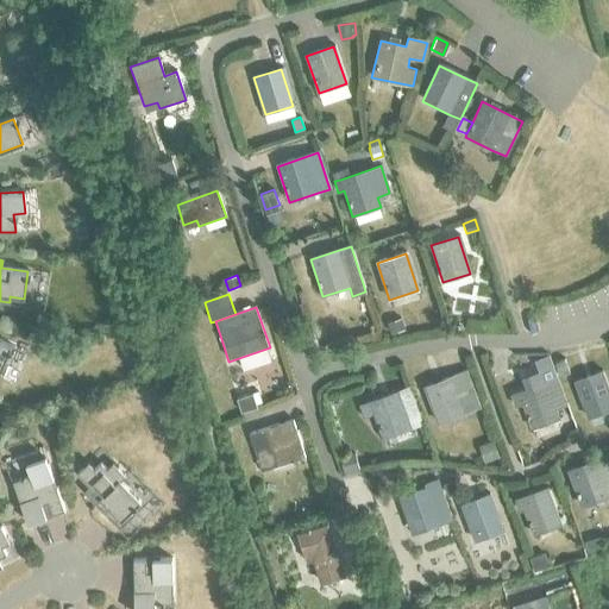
[(400,318),(387,322),(391,333),(403,330),(400,318)]
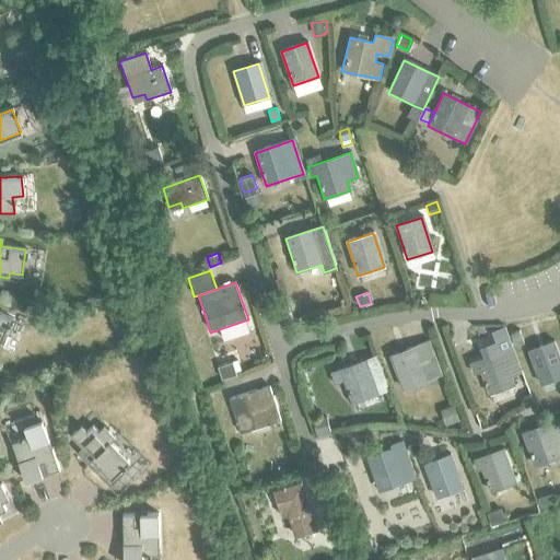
[(288,303),(279,306),(284,322),(293,318),(288,303)]
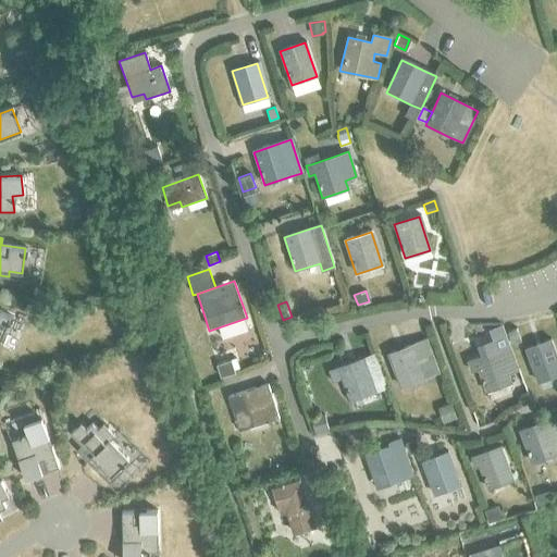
[(0,338),(0,339),(10,317),(0,312),(0,338)]
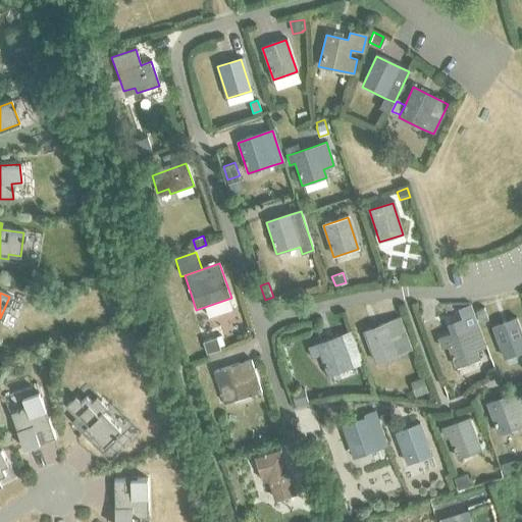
[(444,336),(437,338),(440,348),(447,346),(456,368),(479,359),(476,351),(485,347),(477,324),(469,304),(458,308),(462,318),(448,323),(451,333),(444,336)]
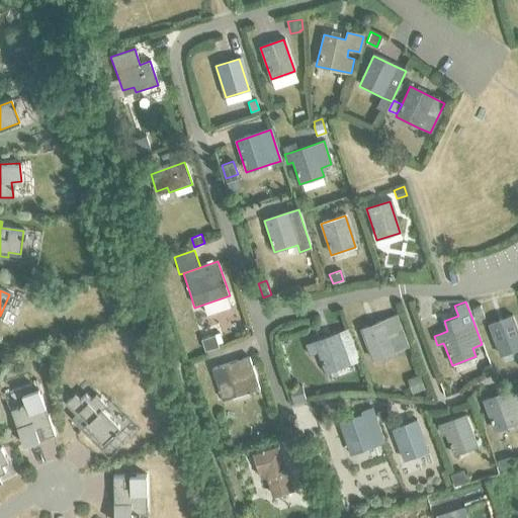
[(360,329),(372,360),(396,351),(410,346),(398,315),(383,320),(360,329)]
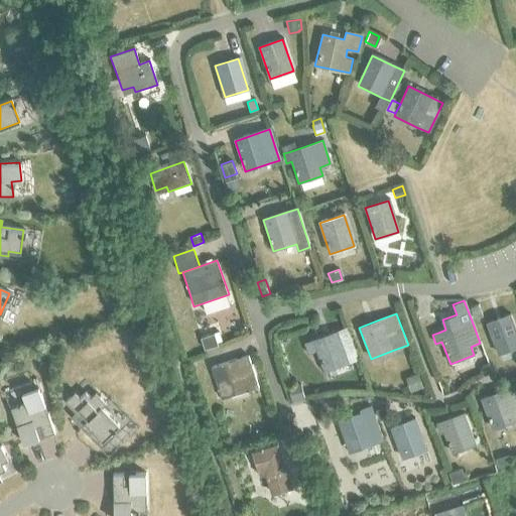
[(485,324),(497,355),(515,347),(515,333),(509,314),(485,324)]
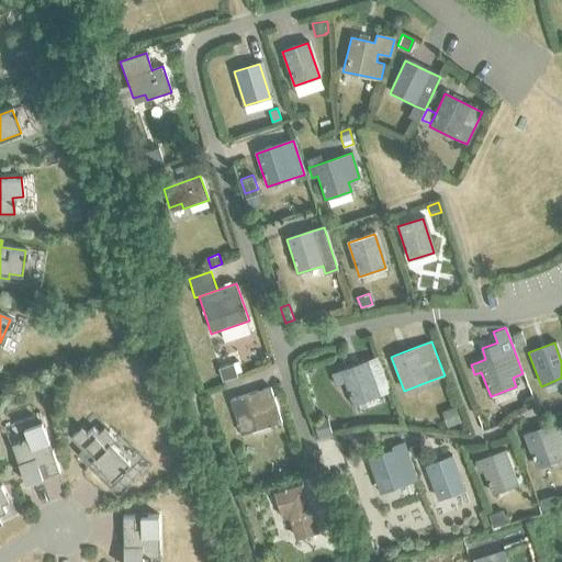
[(332,374),(336,384),(344,381),(353,404),(390,391),(377,357),(366,361),(366,360),(340,371),(332,374)]
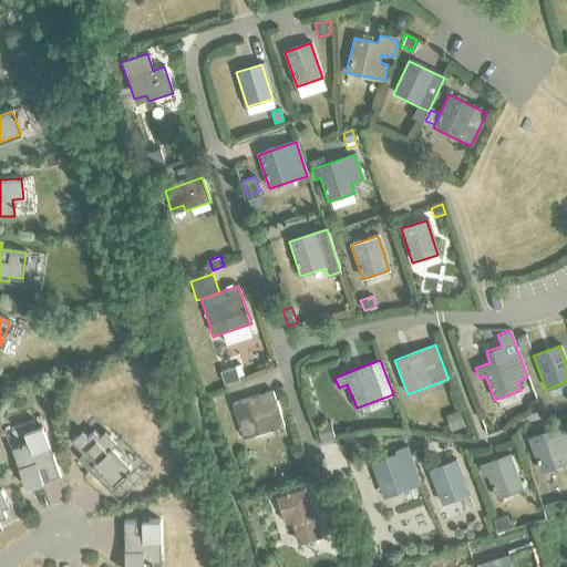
[(235,367),(220,371),(225,384),(239,380),(235,367)]
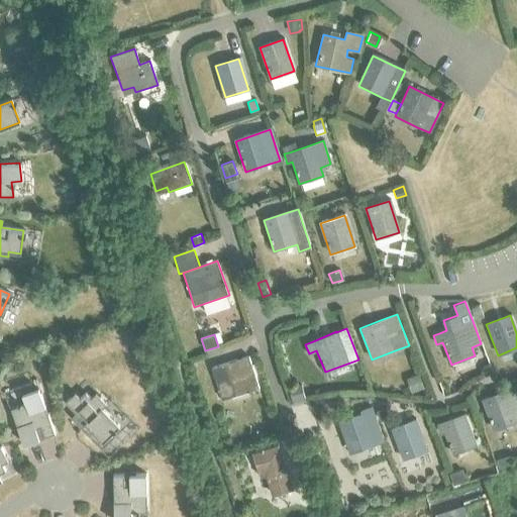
[(249,391),(259,388),(248,356),(223,366),(211,370),(220,395),(232,392),(247,386),(249,391)]
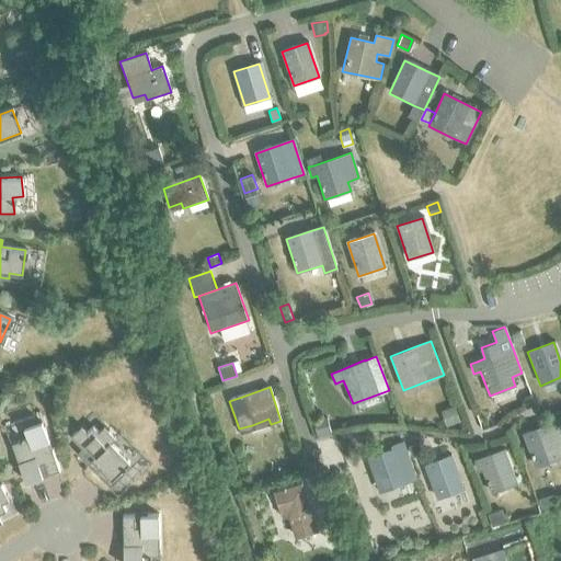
[(525,397),(522,403),(524,410),(535,405),(530,395),(525,397)]
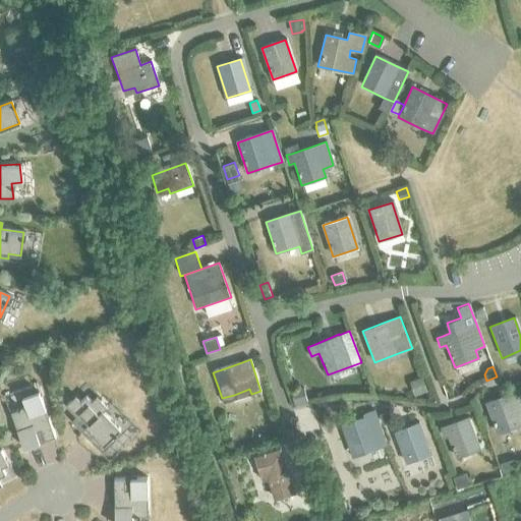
[(422,377),(410,381),(416,395),(427,391),(422,377)]
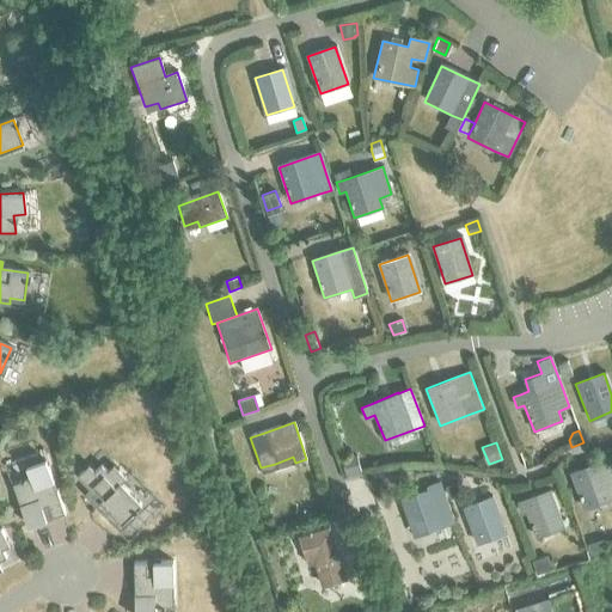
[(356,454),(342,458),(346,475),(361,471),(356,454)]
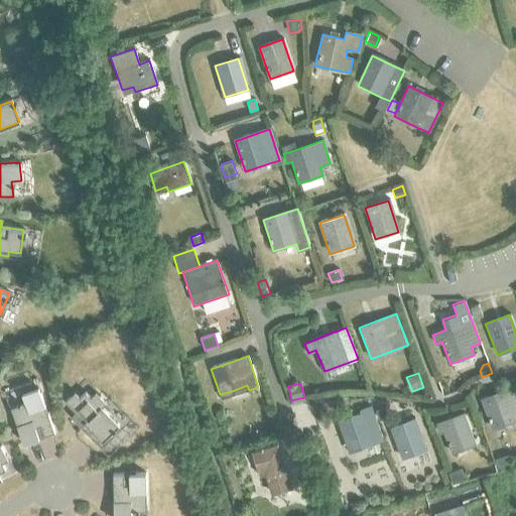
[(515,385),(482,399),(493,429),(515,420),(515,385)]
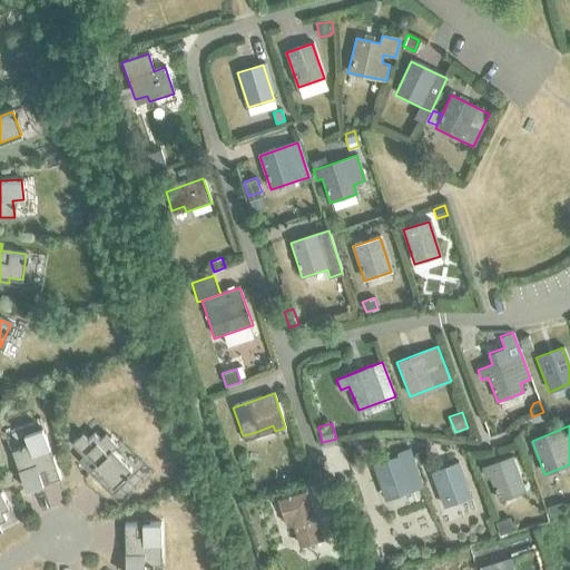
[(29,444),(12,451),(27,490),(45,483),(39,471),(47,469),(51,481),(60,478),(42,429),(26,434),(29,444)]
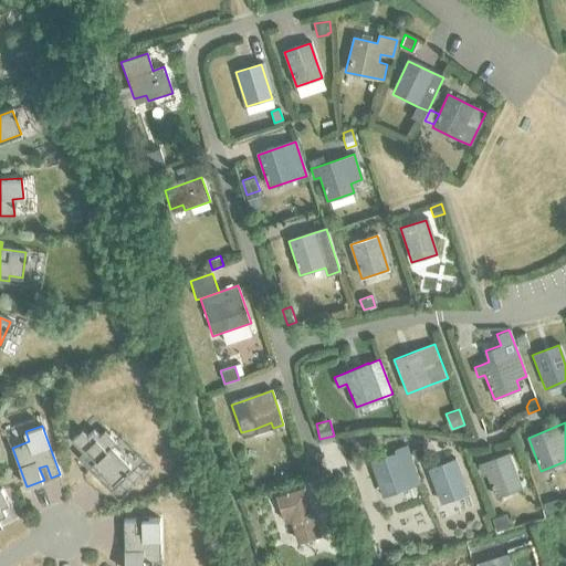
[(82,430),(72,440),(83,451),(77,457),(90,469),(93,465),(112,485),(130,468),(112,448),(116,442),(104,430),(98,436),(93,430),(87,436),(82,430)]
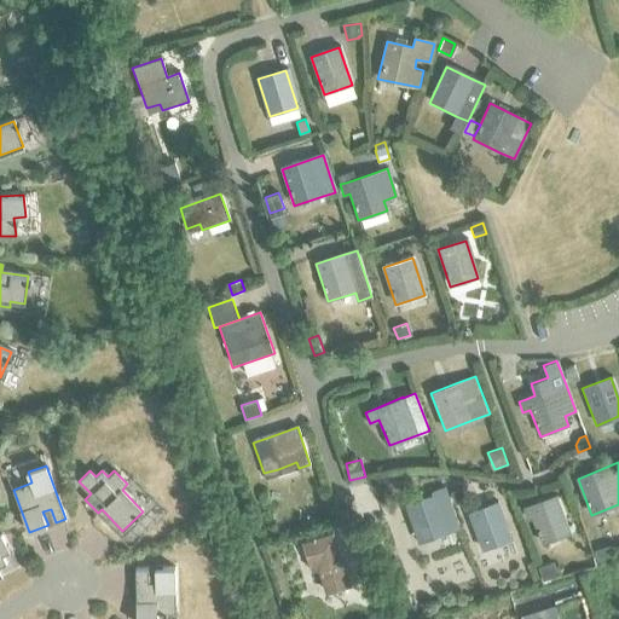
[(405,505),(420,543),(447,532),(446,530),(460,526),(445,485),(432,491),(433,495),(405,505)]
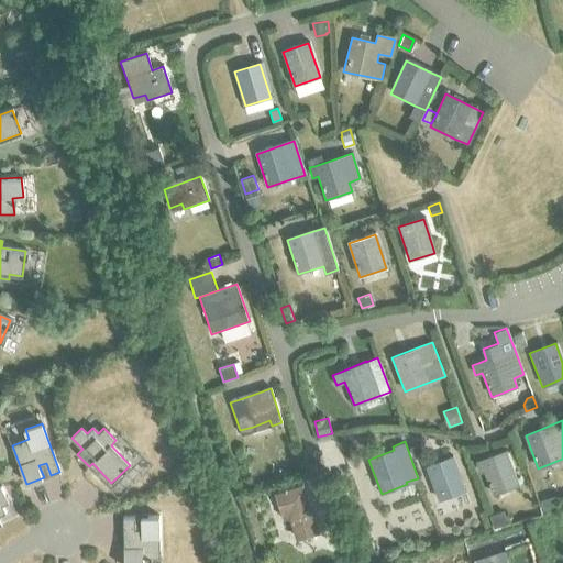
[(419,442),(409,445),(414,459),(422,452),(419,442)]
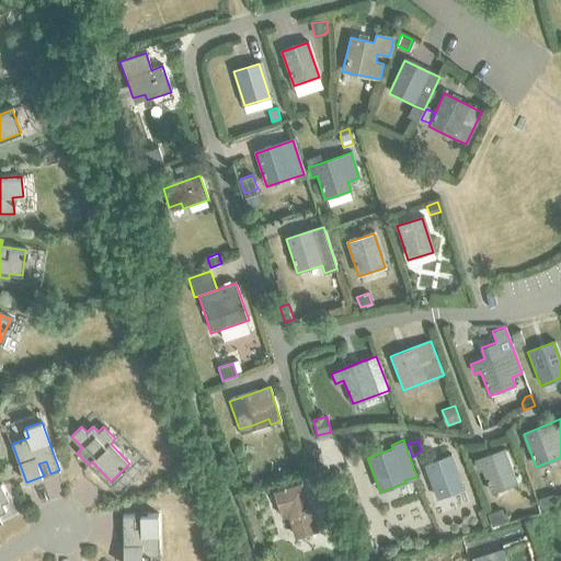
[(478,459),(474,460),(478,471),(482,470),(491,493),(516,483),(503,449),(478,459)]
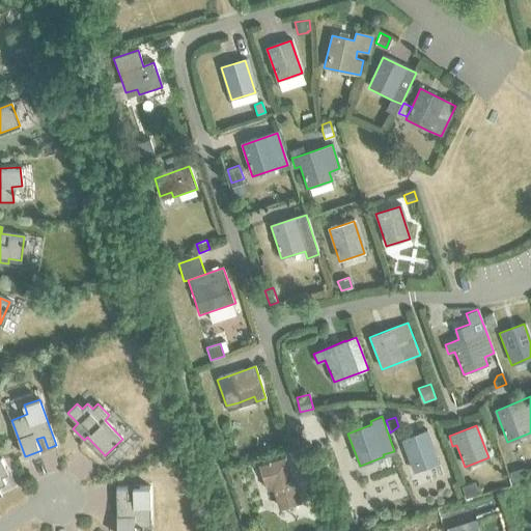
[(401,440),(414,472),(439,463),(426,430),(401,440)]
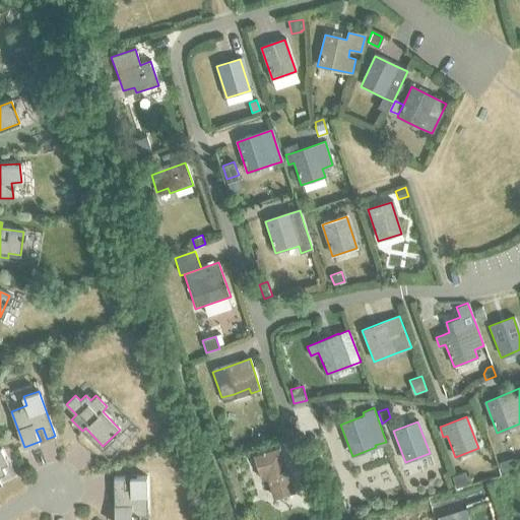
[(294,492),(283,460),(279,447),(254,455),(258,469),(264,467),(274,497),(294,492)]
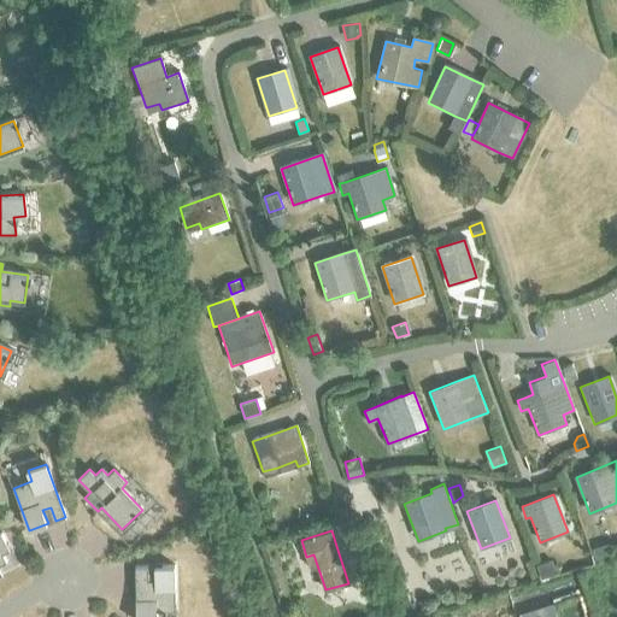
[(0,575),(3,574),(0,568),(0,565),(7,562),(3,554),(10,550),(1,534),(0,533),(0,575)]
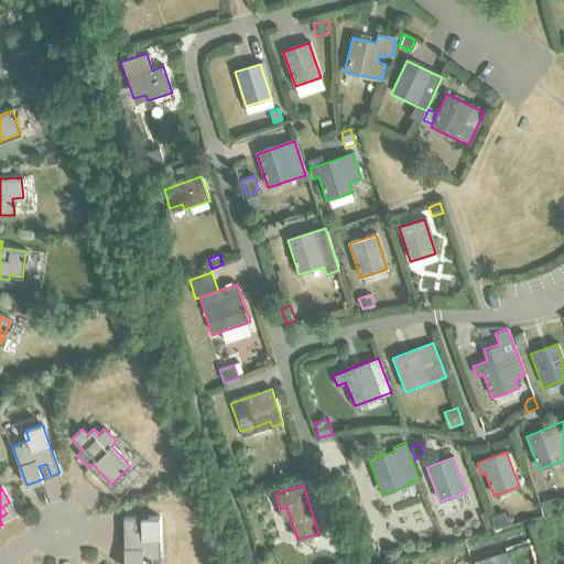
[(555,497),(542,501),(545,511),(559,507),(555,497)]
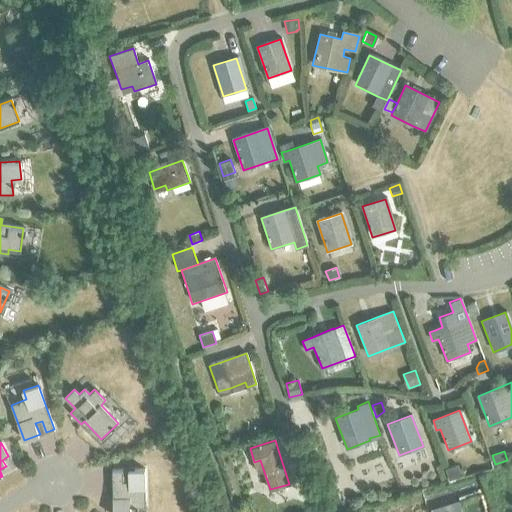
[(457,465),(446,468),(449,480),(461,476),(457,465)]
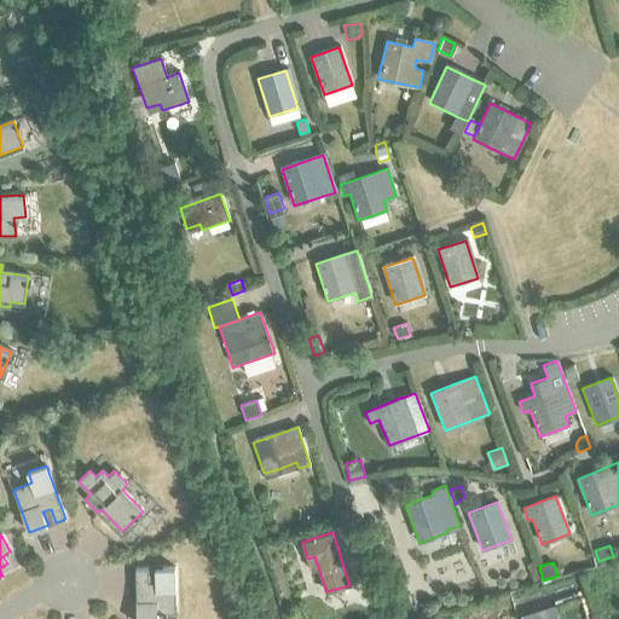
[(146,568),(136,568),(137,618),(156,618),(157,613),(177,613),(175,567),(155,568),(155,583),(148,583),(146,568)]
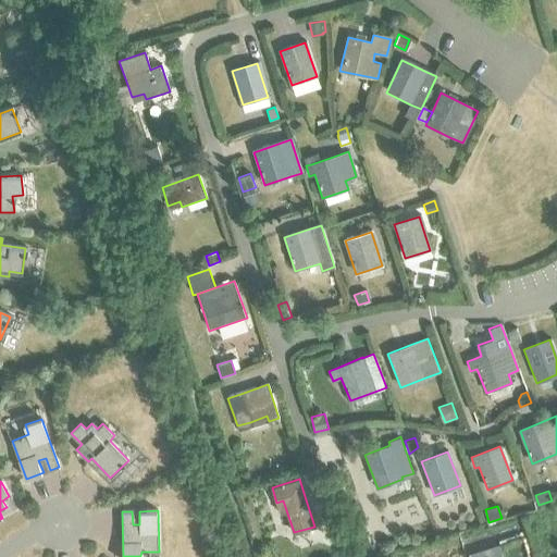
[(357,556),(354,546),(337,552),(338,556),(357,556)]
